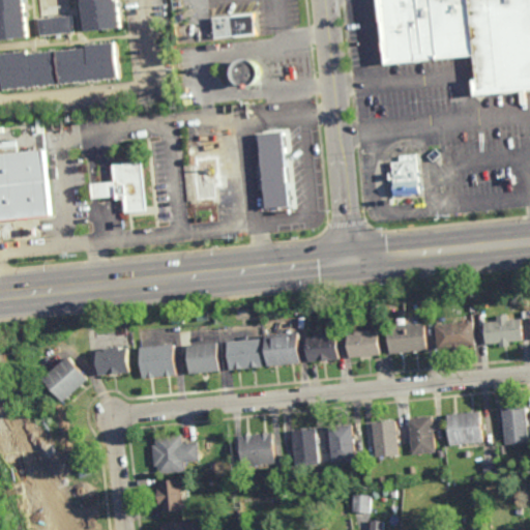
[(31,0),(32,1),(30,2),(31,9),(33,8),(33,15),(31,15),(33,35),(0,38),(0,0),(31,0)]
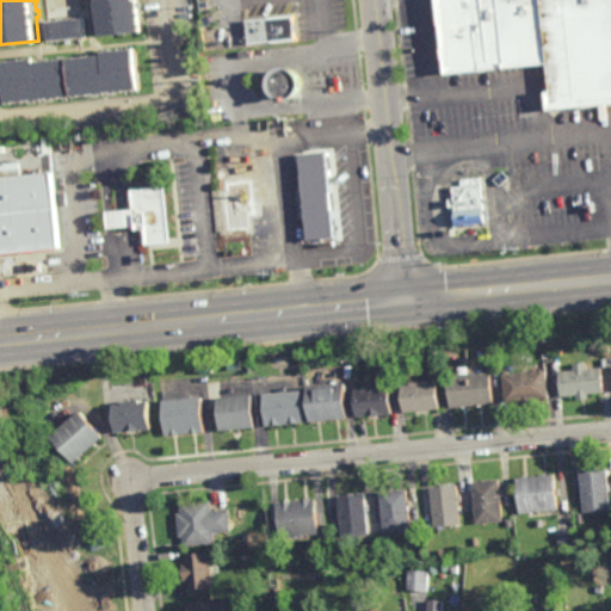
[(140,0),(141,6),(139,6),(141,30),(96,34),(92,0),(140,0)]
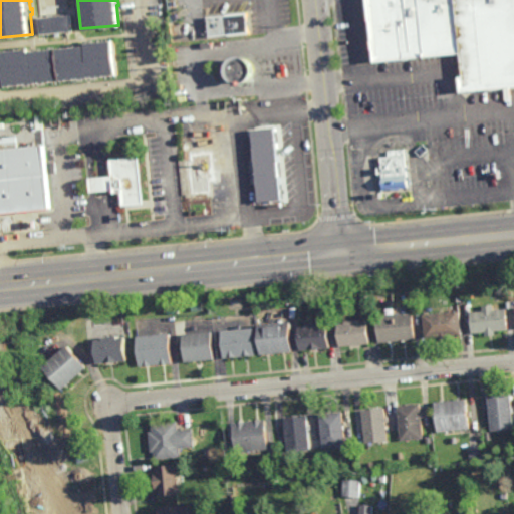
[(513,0),(513,88),(458,93),(456,75),(460,75),(458,53),(403,58),(403,60),(370,63),(367,39),(370,39),(366,0),(513,0)]
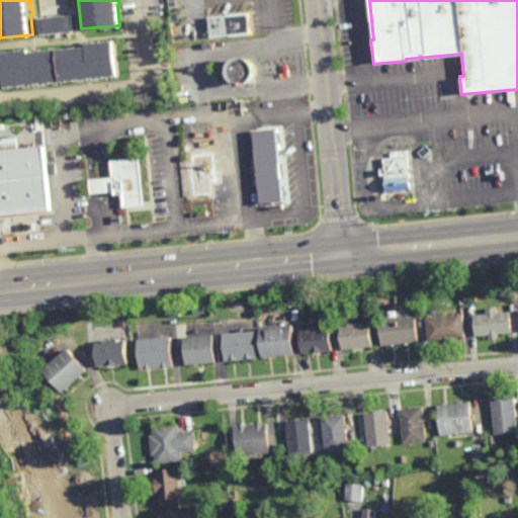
[(66,13),(70,12),(72,29),(73,29),(73,32),(69,33),(69,30),(61,31),(62,35),(58,35),(58,32),(50,33),(50,35),(46,35),(46,32),(44,32),(41,16),(44,15),(44,14),(50,13),(51,14),(61,13),(61,12),(65,11),(66,13)]
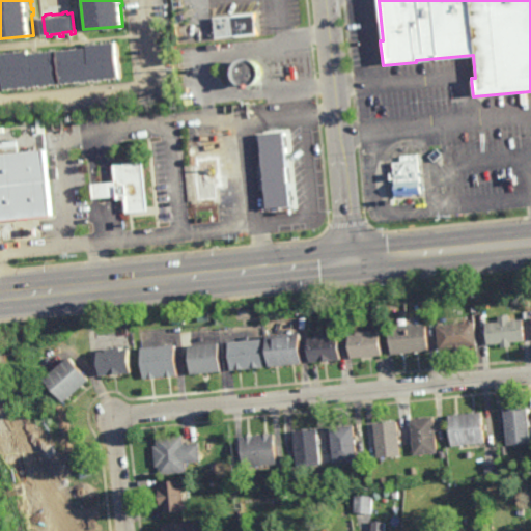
[(257,35),(252,35),(250,34),(242,35),(239,36),(234,36),(233,36),(213,37),(212,16),(230,15),(230,14),(255,11),(255,16),(254,20),(255,25),(257,31),(257,35)]
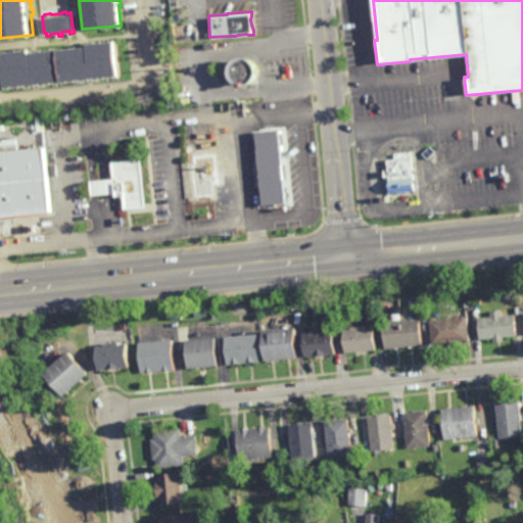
[(119,76),(98,79),(98,80),(93,81),(93,79),(85,80),(85,82),(78,82),(78,80),(47,84),(47,86),(42,86),(42,84),(34,85),(34,87),(29,88),(29,86),(9,88),(5,50),(33,48),(33,51),(39,50),(39,48),(44,47),(44,49),(75,46),(75,44),(80,43),(80,46),(85,45),(84,42),(115,39),(119,76)]
